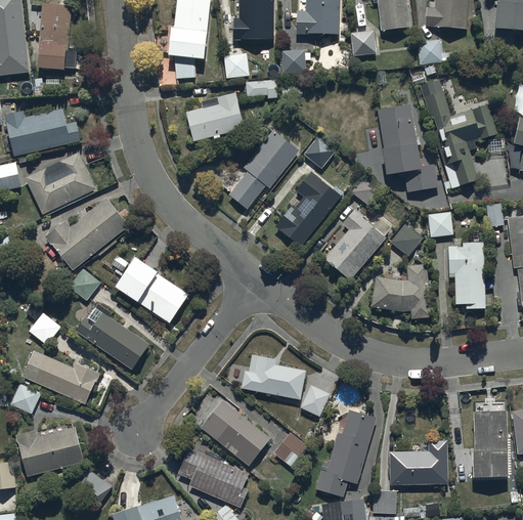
[(0,76),(30,73),(20,0),(0,0),(0,76)]
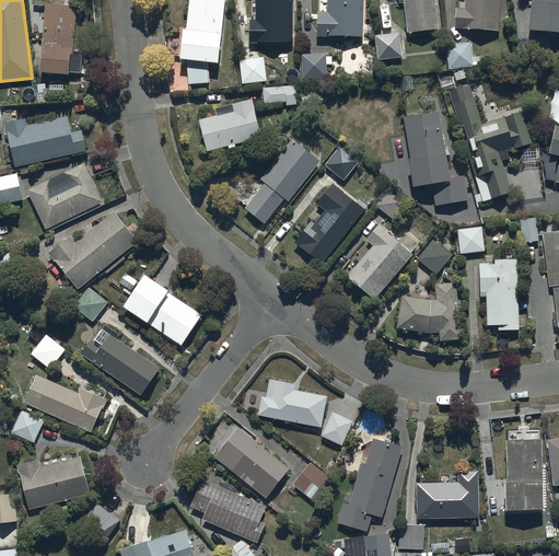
[(218,67),(224,0),(188,0),(185,33),(183,33),(179,64),(186,62),(187,84),(209,83),(208,66),(218,67)]
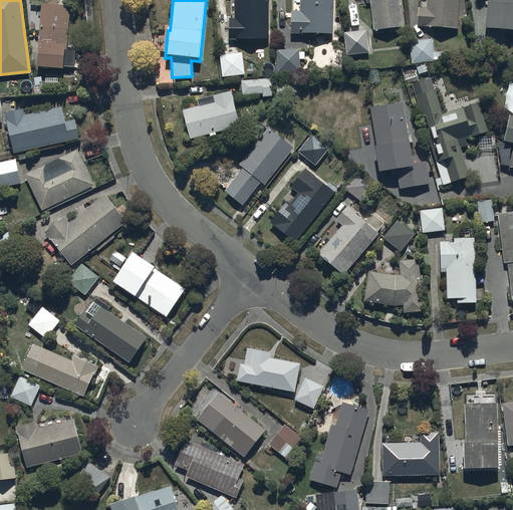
[(234,37),(234,39),(267,39),(268,0),(233,0),(234,17),(228,17),(228,37),(234,37)]
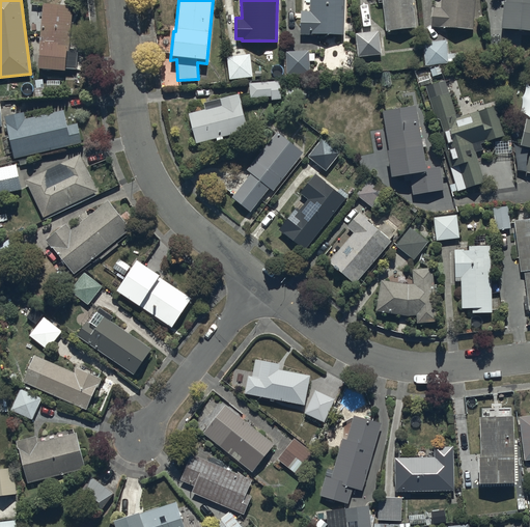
[(344,35),(344,0),(301,0),(302,9),(295,9),(295,15),(300,16),(299,34),(344,35)]
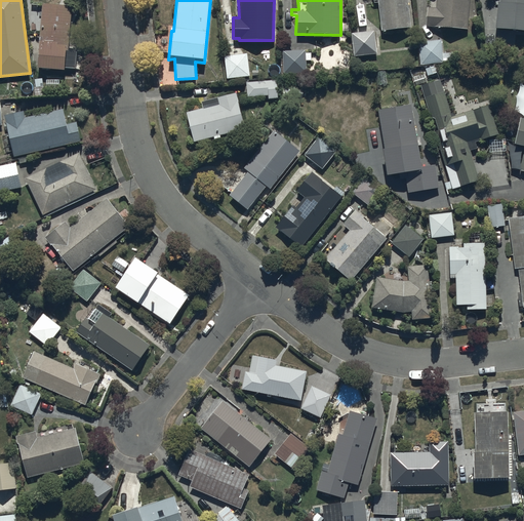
[(378,0),(380,31),(411,27),(408,0),(372,0),(372,1),(378,0)]
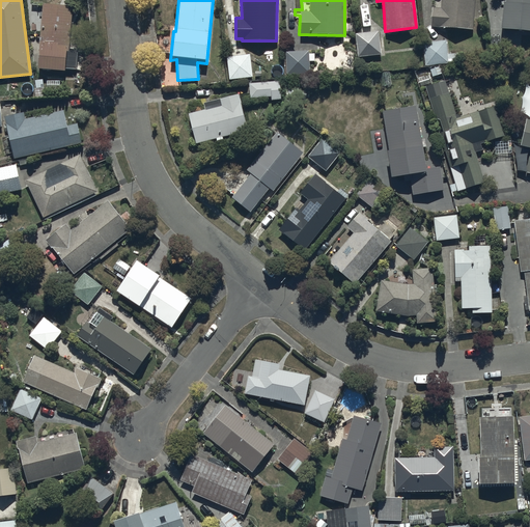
[(430,6),(428,26),(472,29),(474,0),(440,0),(440,6),(430,6)]
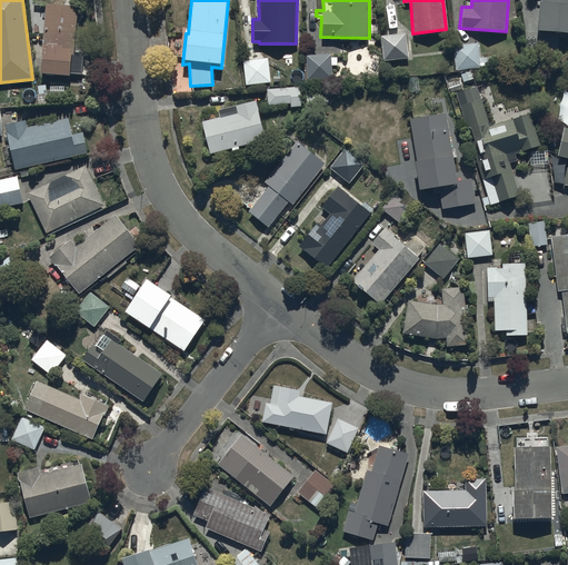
[(540,0),(537,33),(567,37),(567,0),(540,0)]
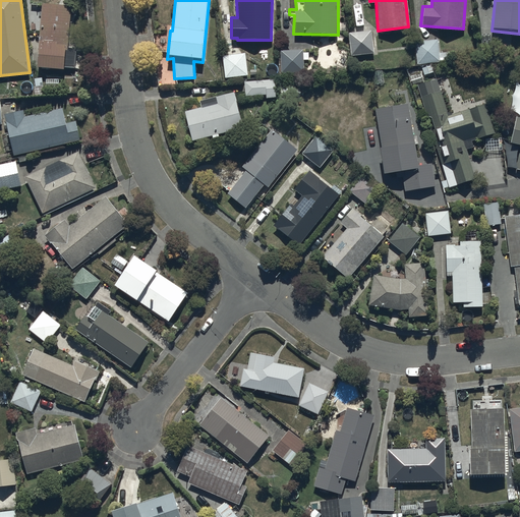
[(64,71),(64,67),(74,68),(74,65),(76,48),(68,47),(70,5),(42,3),(38,69),(64,71)]
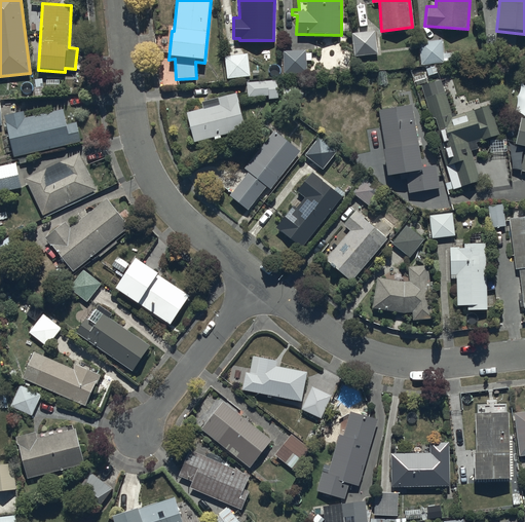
[(377,52),(374,29),(350,32),(352,54),(377,52)]
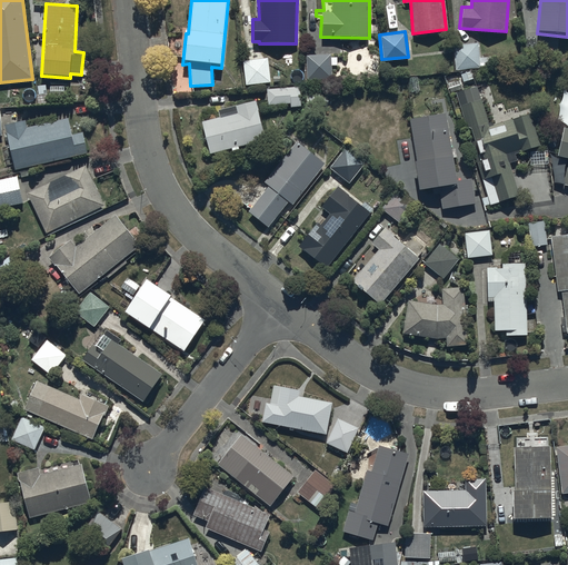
[(479,56),(478,41),(452,43),(455,69),(480,67),(480,65),(490,63),(490,56),(479,56)]
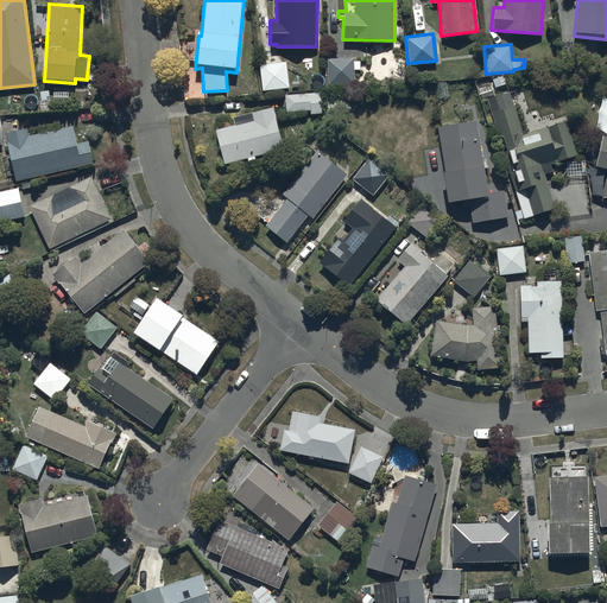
[(354,57),(327,57),(327,84),(354,83),(354,57)]
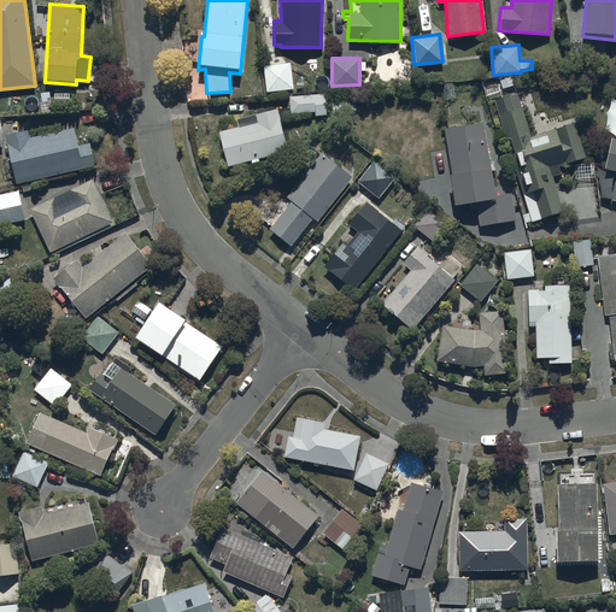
[(291,62),(263,65),(265,92),(293,88),(291,62)]
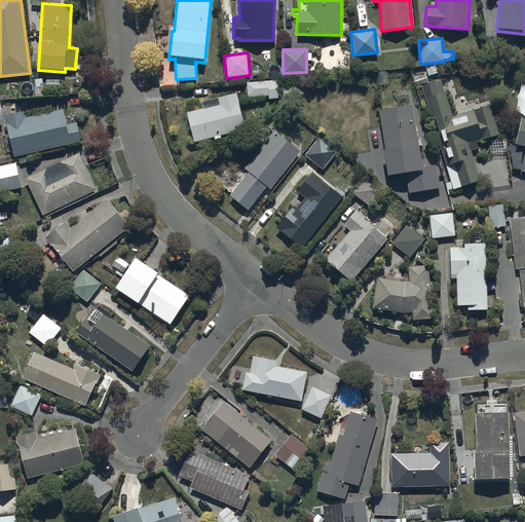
[(43,95),(41,77),(35,78),(35,86),(33,86),(34,96),(43,95)]
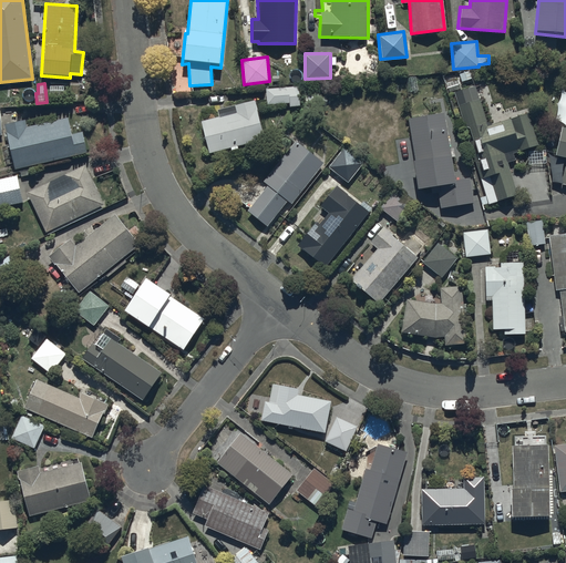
[(63,84),(49,84),(49,94),(63,94),(63,84)]
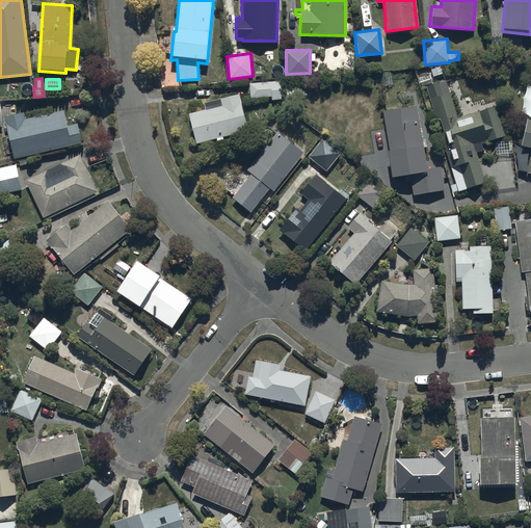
[(281,79),(249,79),(249,97),(271,97),(271,99),(282,99),(281,79)]
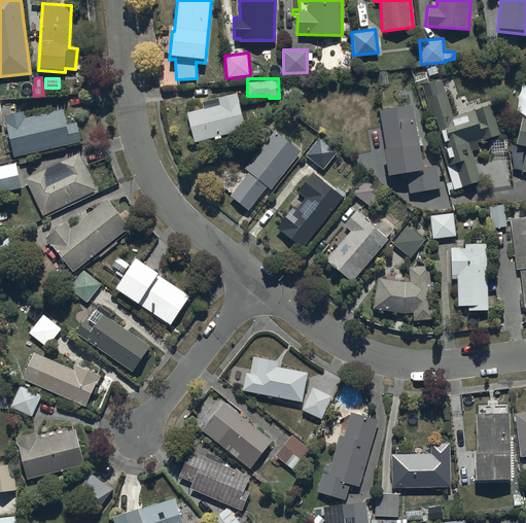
[(442,79),(422,84),(449,180),(446,181),(448,188),(453,187),(454,188),(463,185),(464,188),(482,183),(472,150),(480,148),(478,143),(500,137),(491,103),(452,114),(442,79)]
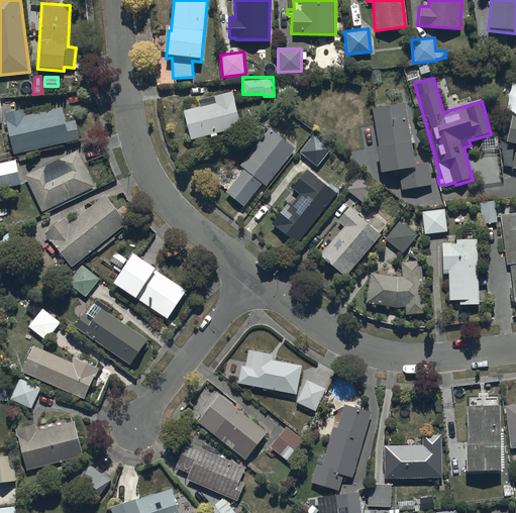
[(299,87),(281,84),(279,98),(288,99),(289,91),(298,92),(299,87)]
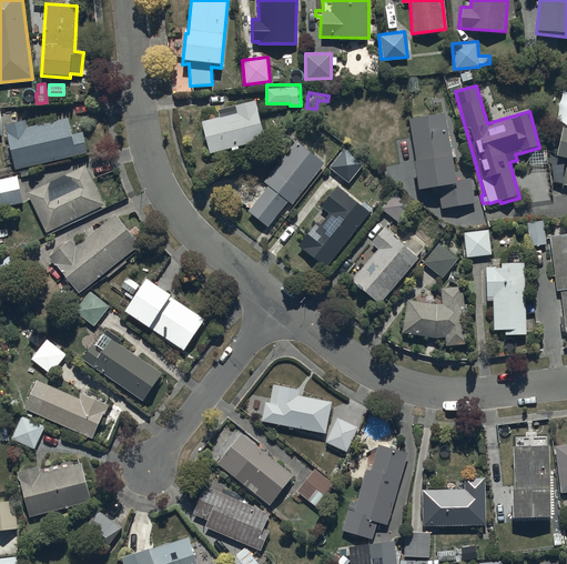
[(219,117),(201,121),(210,153),(231,148),(232,150),(238,149),(238,147),(264,139),(254,99),(216,109),(219,117)]
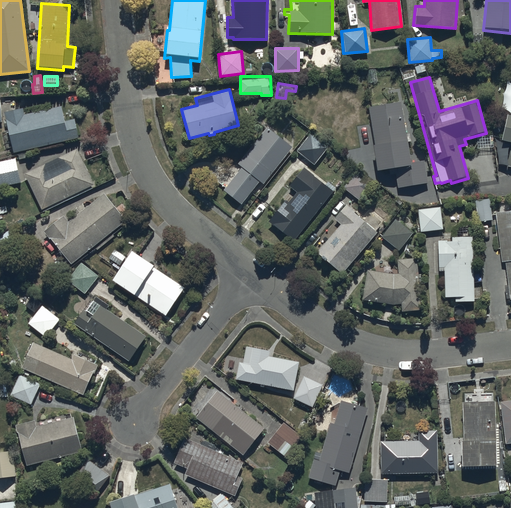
[(402,101),(368,106),(378,173),(394,170),(397,186),(427,182),(424,160),(411,162),(402,101)]
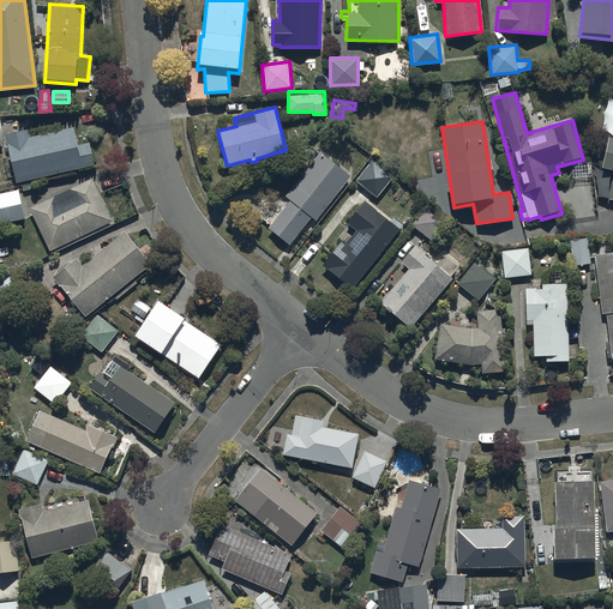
[(26,130),(5,134),(16,184),(94,166),(88,143),(76,145),(72,126),(28,137),(26,130)]
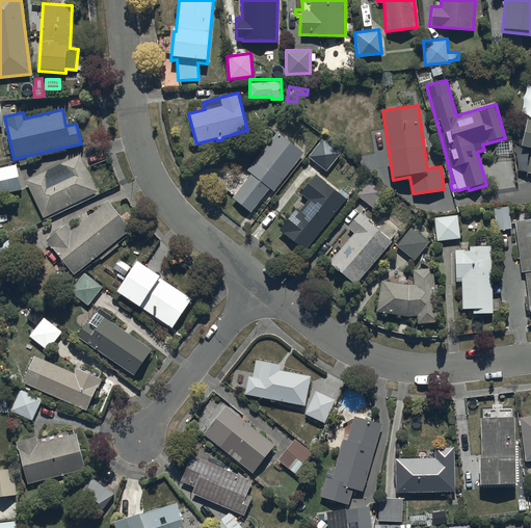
[(273,191),(302,153),(275,131),(245,170),(249,174),(231,198),(250,212),(269,188),(273,191)]
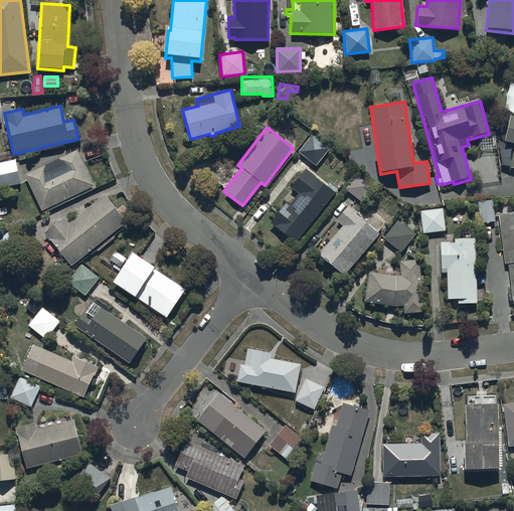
[(330,147),(311,133),(298,151),(317,165),(330,147)]
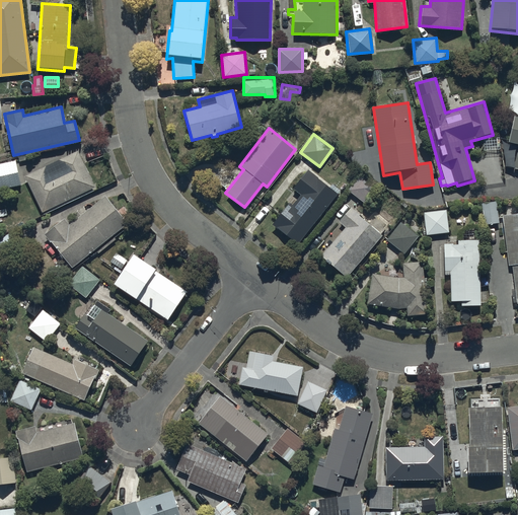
[(42,212),(93,186),(76,149),(23,175),(42,212)]
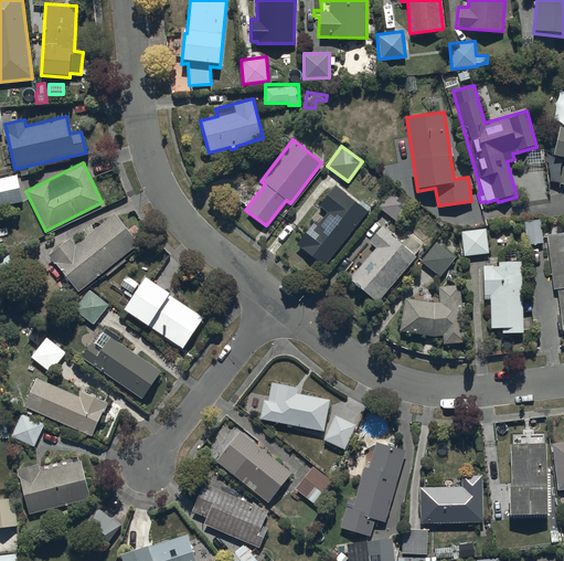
[(0,207),(22,201),(17,175),(0,178),(0,207)]
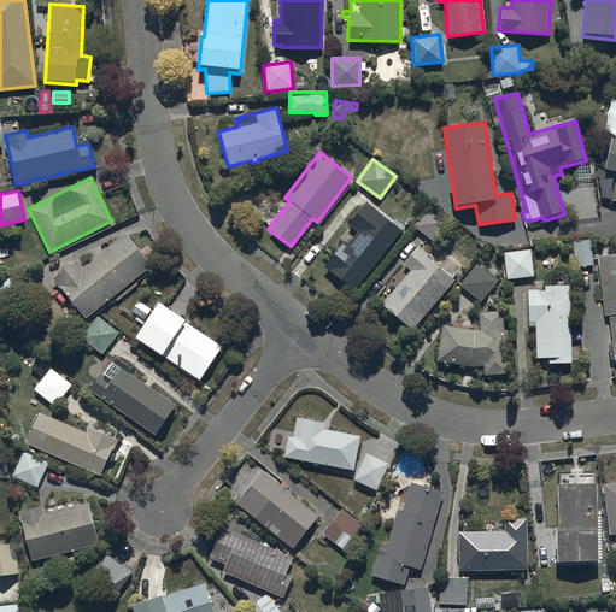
[(391,221),(367,201),(348,224),(357,231),(347,245),(342,241),(323,265),(355,289),(404,225),(393,217),(391,221)]
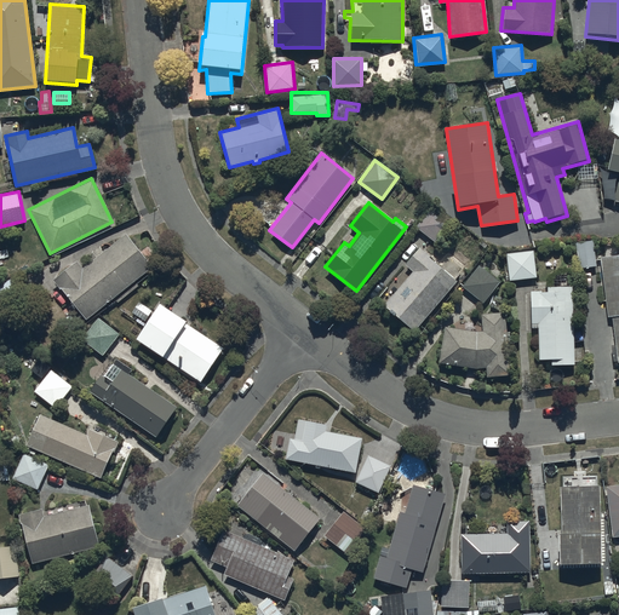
[(454,222),(431,203),(416,225),(439,243),(454,222)]
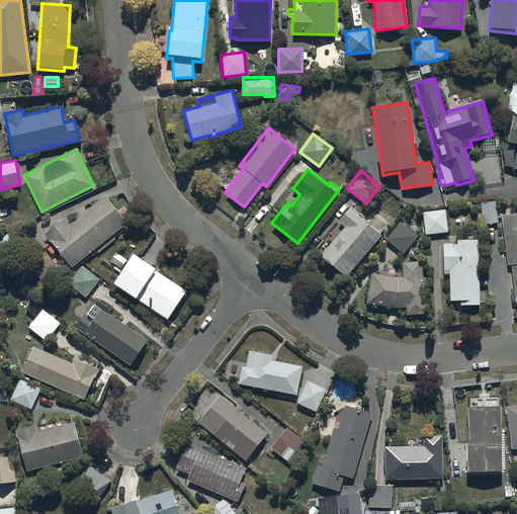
[(112,236),(126,223),(103,195),(68,225),(62,218),(38,240),(50,253),(56,248),(72,267),(95,247),(100,252),(114,239),(112,236)]
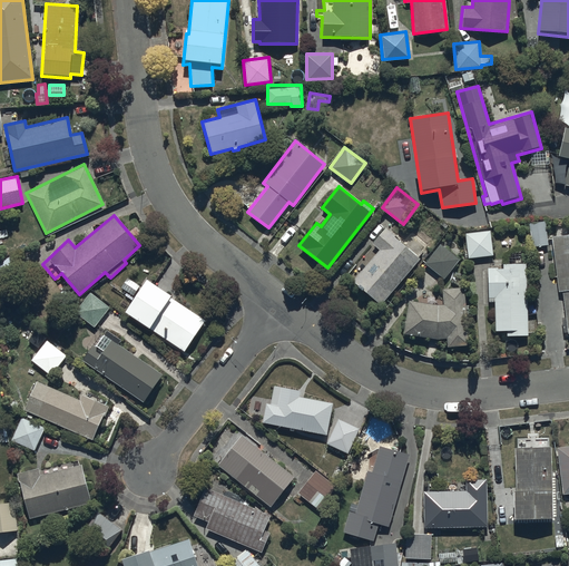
[(547,221),(528,222),(529,245),(548,244),(547,221)]
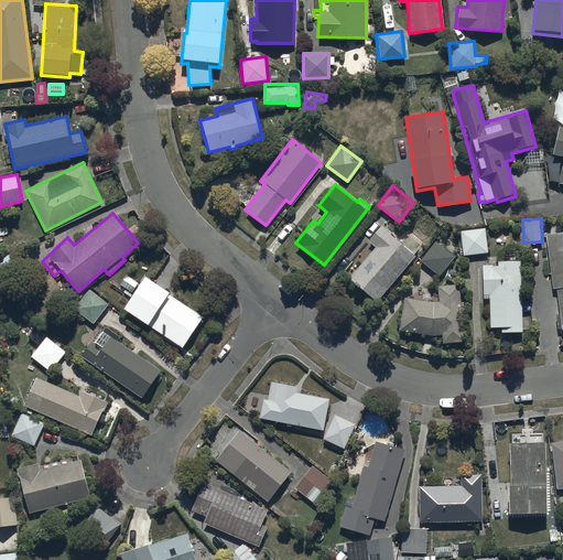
[(417,257),(381,227),(369,241),(376,247),(349,279),(361,289),(359,292),(375,307),(417,257)]
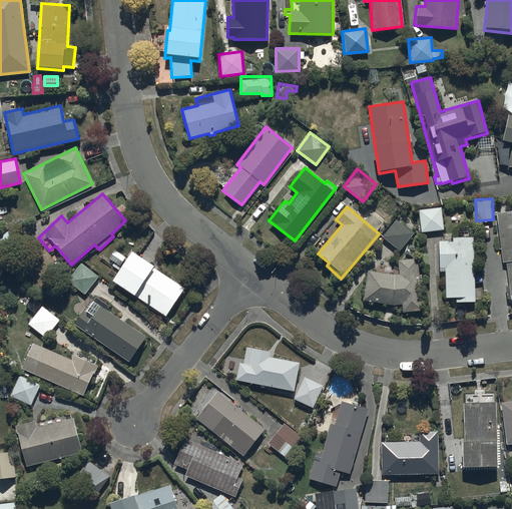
[(444,228),(441,206),(418,209),(421,231),(444,228)]
